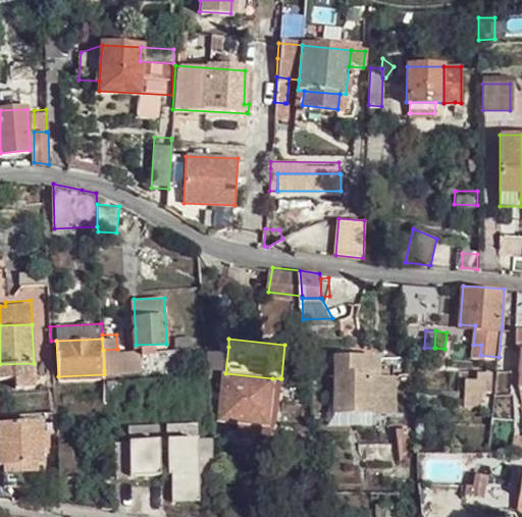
[(481,345),(473,345),(472,355),(480,355),(481,345)]
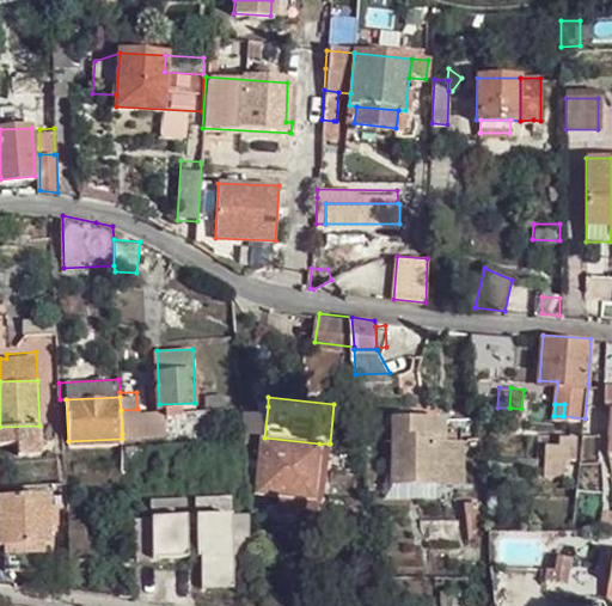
[(246,453),(263,454),(264,438),(268,406),(243,406),(246,453)]
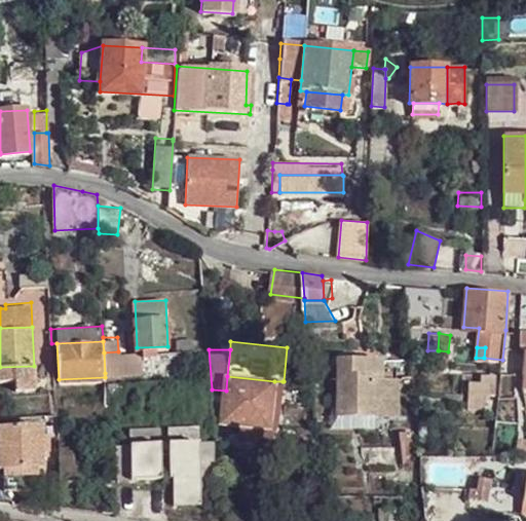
[(448,351),(439,350),(438,365),(446,366),(448,351)]
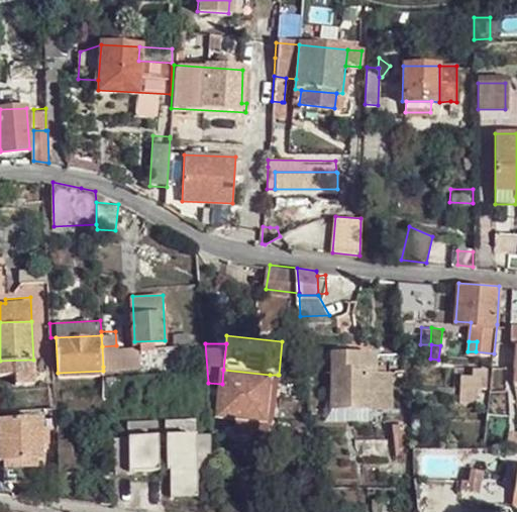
[(116,345),(102,346),(103,367),(138,365),(137,345),(116,345)]
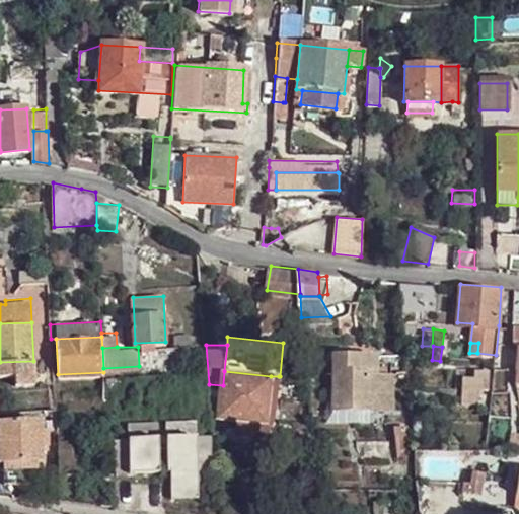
[(334,354),(334,406),(370,406),(390,406),(389,371),(369,371),(369,362),(369,354),(334,354)]
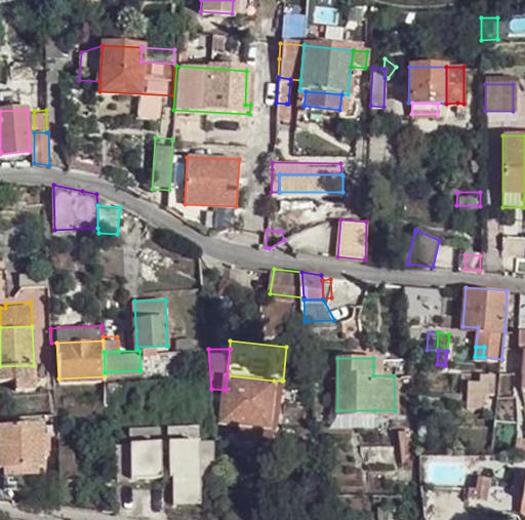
[(0,366),(0,375),(23,374),(23,376),(45,375),(45,370),(35,370),(34,365),(0,366)]
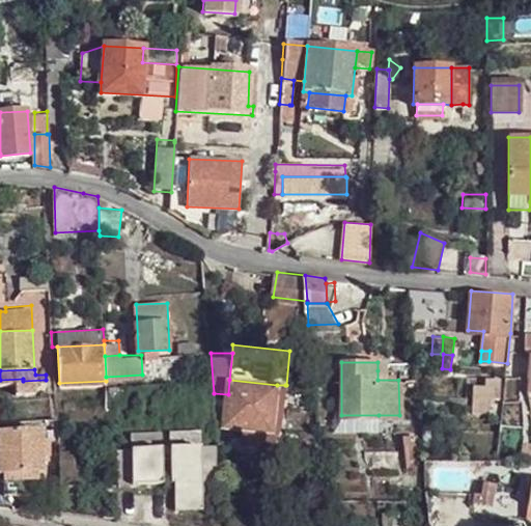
[(378,380),(398,380),(399,370),(388,370),(378,370),(378,380)]
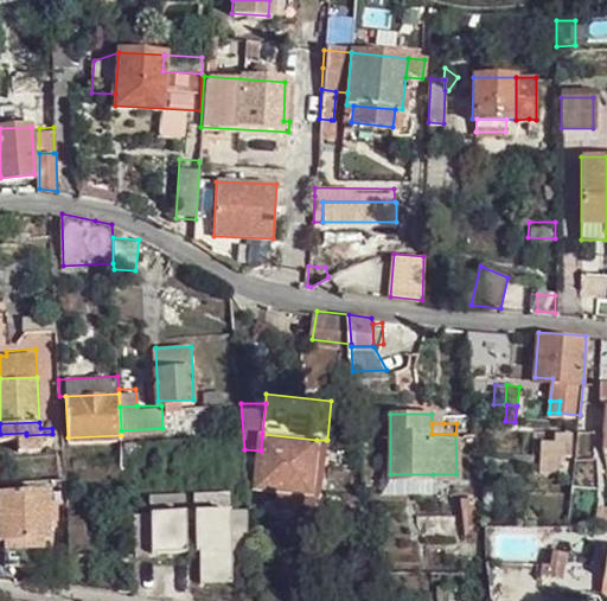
[(261,451),(257,483),(281,484),(312,487),(317,440),(262,434),(261,451)]
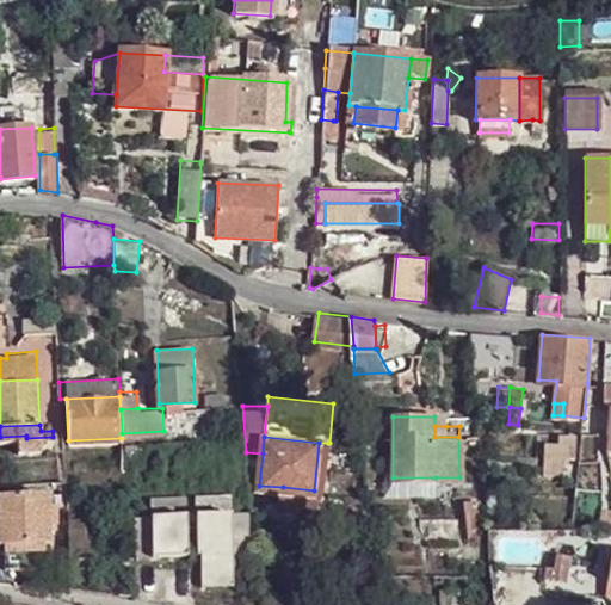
[(328,443),(319,443),(314,491),(283,487),(281,505),(315,508),(323,489),(328,443)]
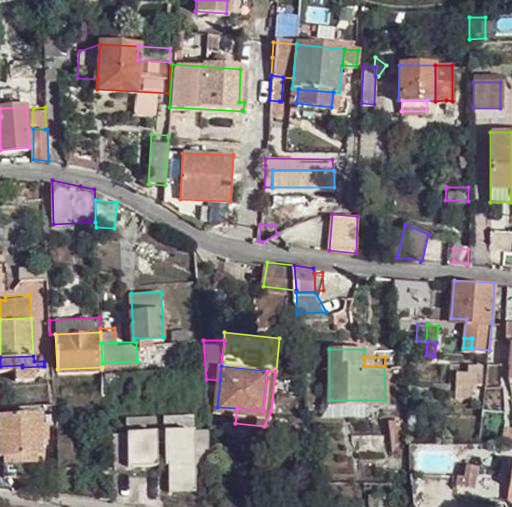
[(141,384),(141,376),(127,375),(127,384),(141,384)]
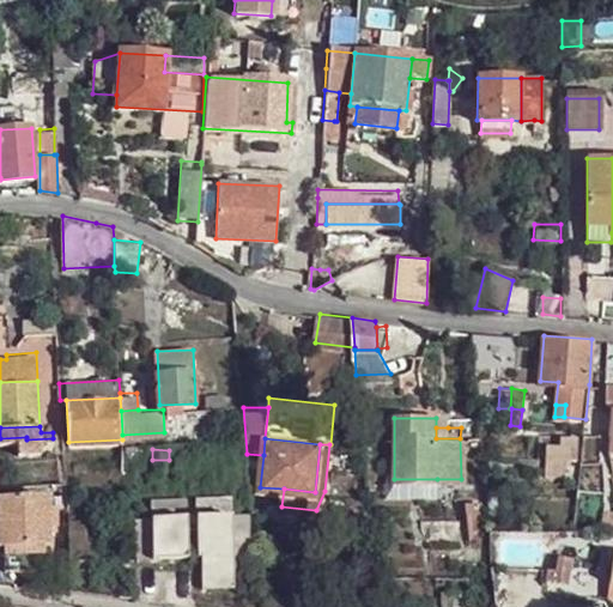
[(188,449),(169,450),(169,460),(189,459),(188,449)]
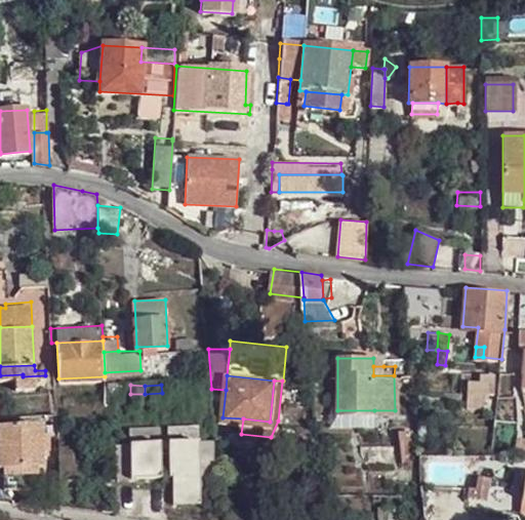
[(483,402),(484,395),(484,390),(467,388),(465,406),(483,406),(483,402)]
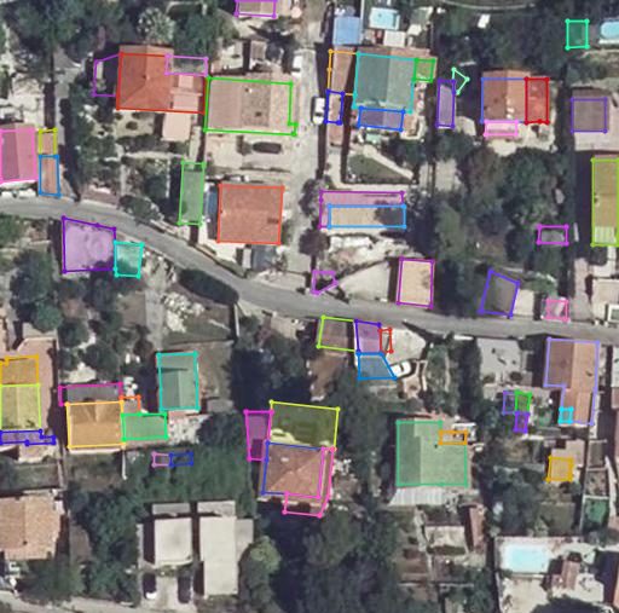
[(584,467),(571,466),(570,474),(583,475),(584,467)]
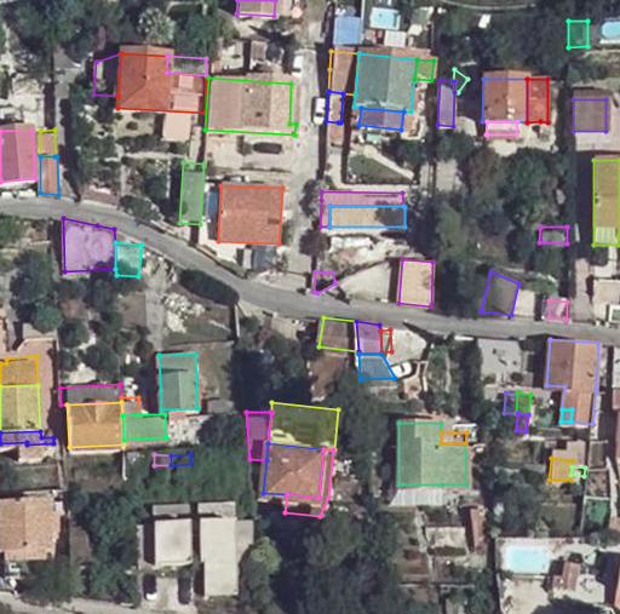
[(399,485),(388,486),(388,500),(442,501),(442,485),(399,485)]
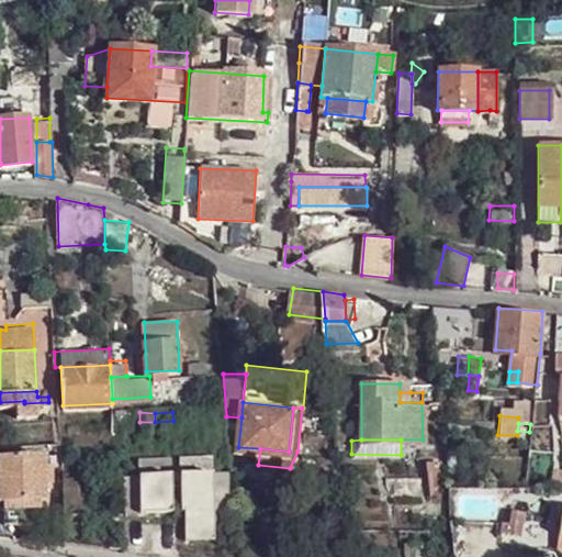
[(130,471),(212,467),(211,452),(128,457),(130,471)]
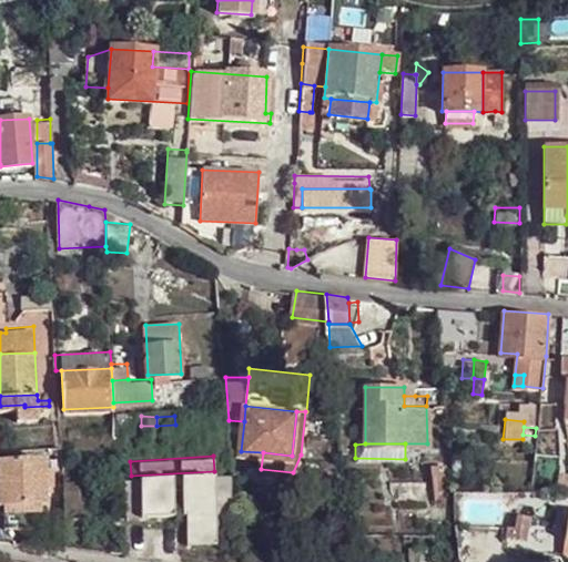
[(44,462),(0,462),(0,507),(46,506),(44,462)]
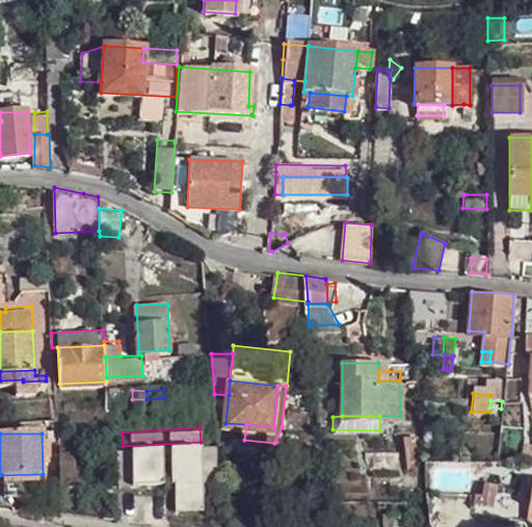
[(418,437),(405,436),(405,464),(418,464),(418,437)]
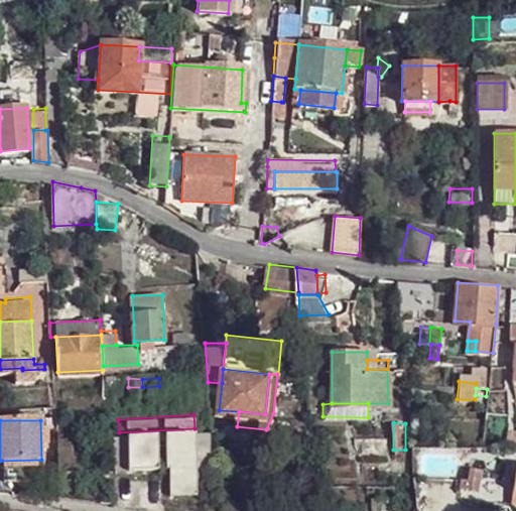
[(91,425),(80,427),(81,436),(91,435),(91,425)]
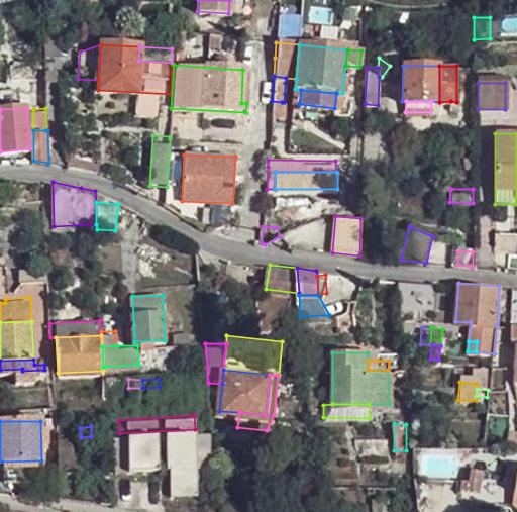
[(516,431),(507,431),(507,447),(516,447),(516,431)]
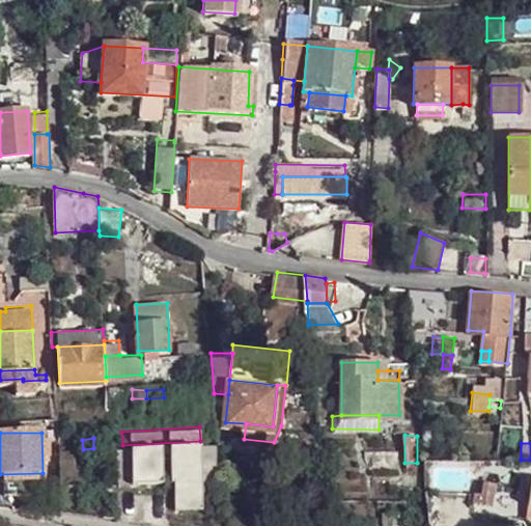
[(203,506),(202,444),(170,444),(170,506),(203,506)]
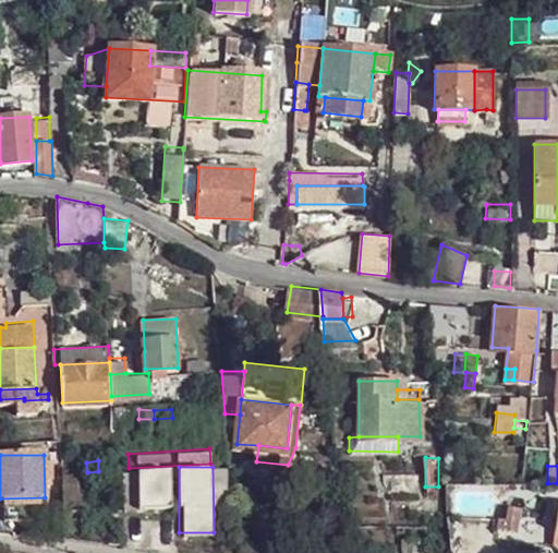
[(135,484),(133,500),(166,503),(167,487),(135,484)]
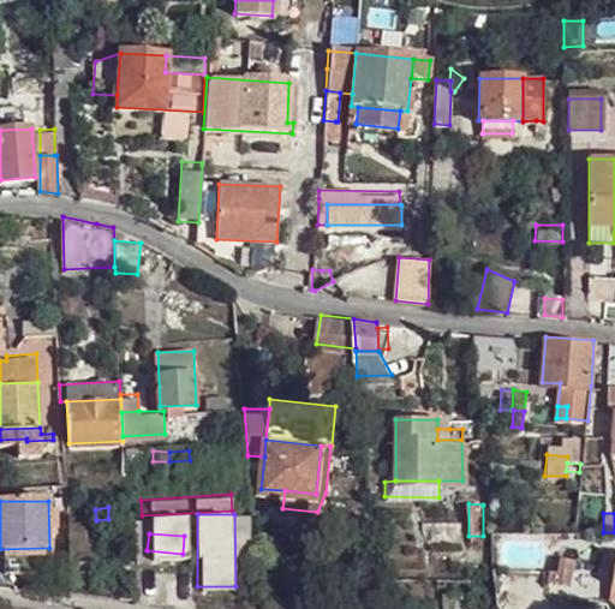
[(0,549),(0,573),(52,573),(49,548),(0,549)]
